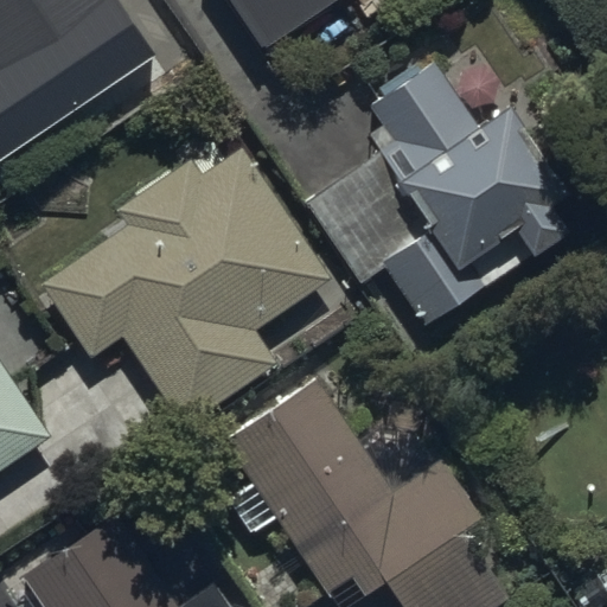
[(0,0),(0,159),(157,53),(119,0),(0,0)]
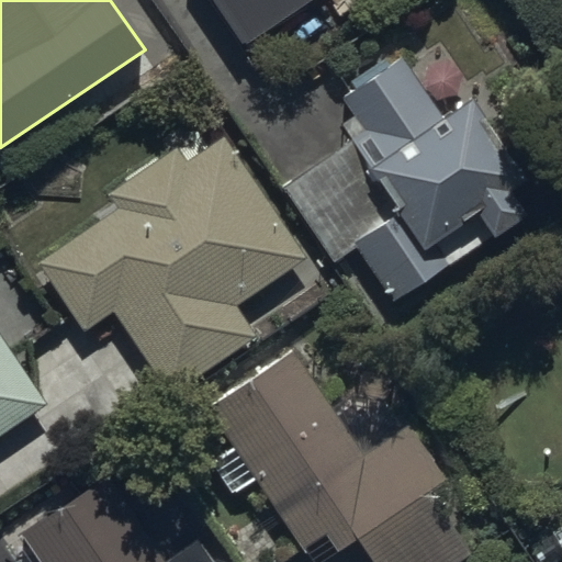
[(214,0),(245,45),(312,0),(214,0)]
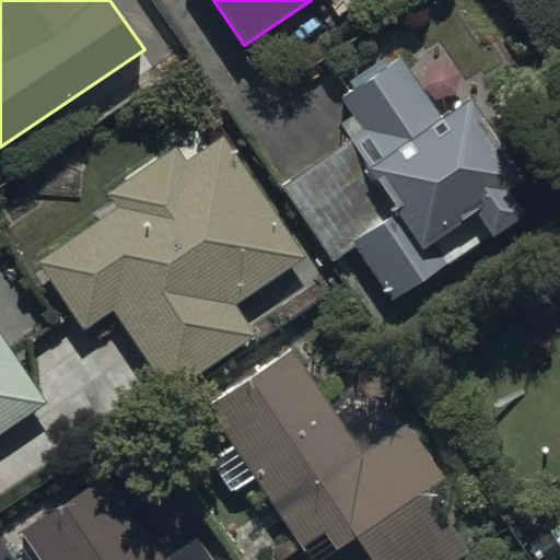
[(443,116),(403,51),(388,61),(385,56),(352,77),(361,90),(347,98),(370,135),(281,189),(327,261),(357,243),(393,301),(529,216),(514,190),(529,181),(476,95),(443,116)]
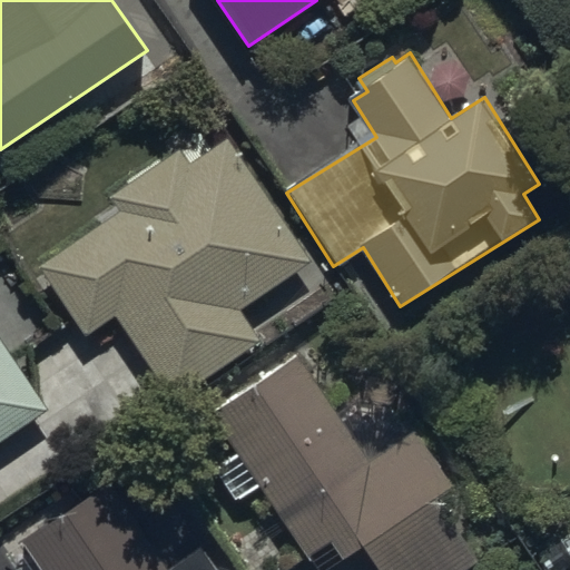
[(313,262),(228,136),(188,163),(180,151),(112,196),(123,212),(41,265),(87,334),(116,314),(173,401),(263,342),(242,310),(313,262)]
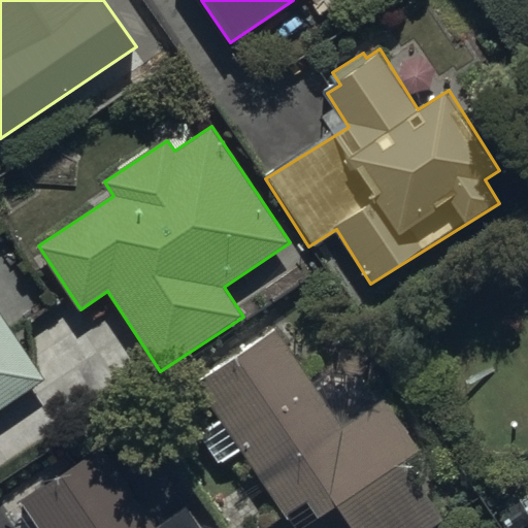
[(0,409),(45,380),(0,310),(0,409)]
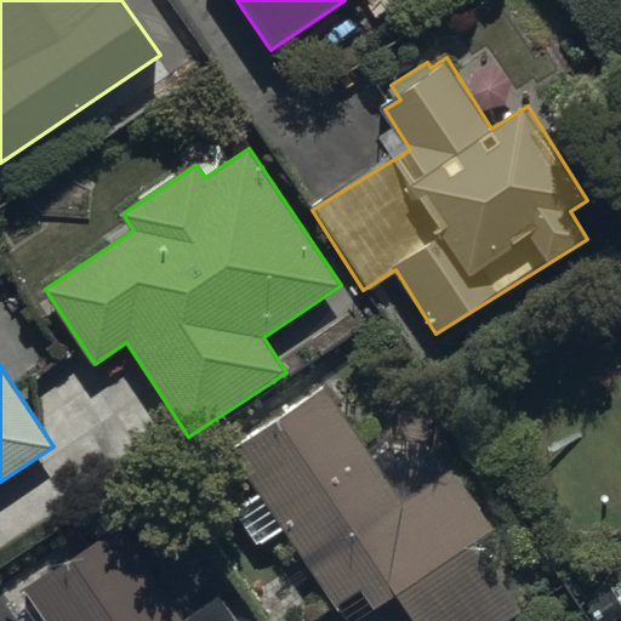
[(232,450),(261,495),(234,512),(257,547),(284,529),(337,609),(363,592),(374,608),(397,592),(415,620),(512,620),(525,613),(480,546),(499,534),(454,467),(404,501),(328,386),(232,450)]
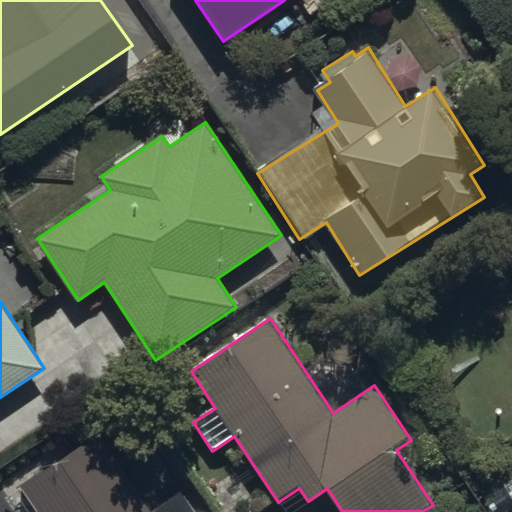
[(193,511),(184,498),(164,511),(155,511),(100,431),(20,487),(33,506),(24,511),(193,511)]
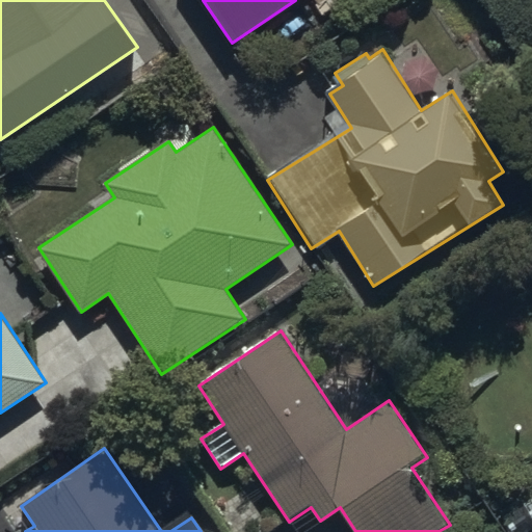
All buildings are outlined.
